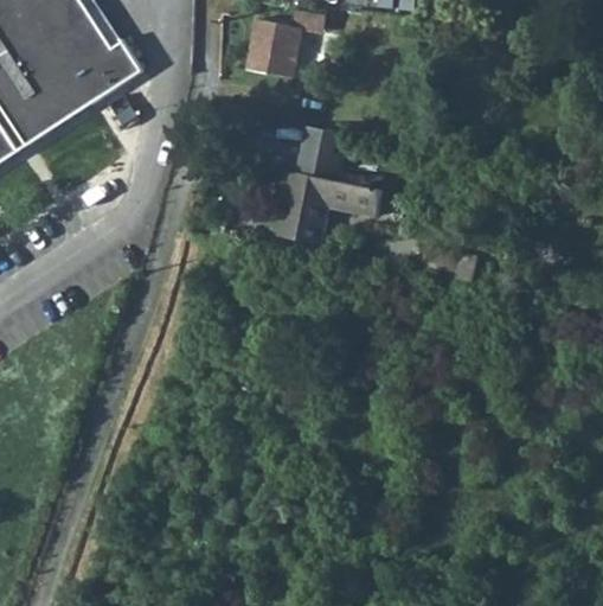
[(0,163),(19,151),(4,127),(2,127),(0,128),(0,104),(5,112),(8,109),(14,117),(11,121),(29,145),(136,74),(119,45),(110,51),(76,0),(0,0),(0,163)]
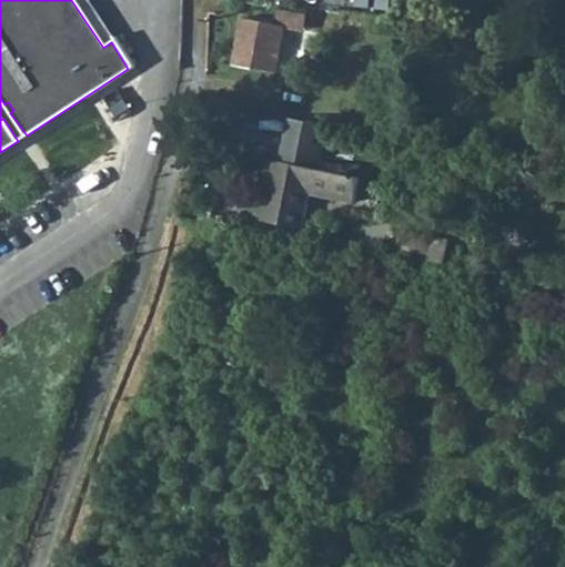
[(282,26),(302,29),(304,12),(274,8),(272,22),(241,17),(232,64),(275,72),(282,26)]
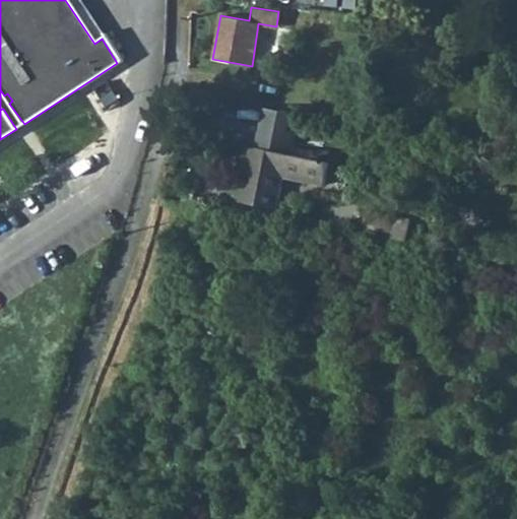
[(7,93),(4,95),(9,104),(12,101),(7,93)]
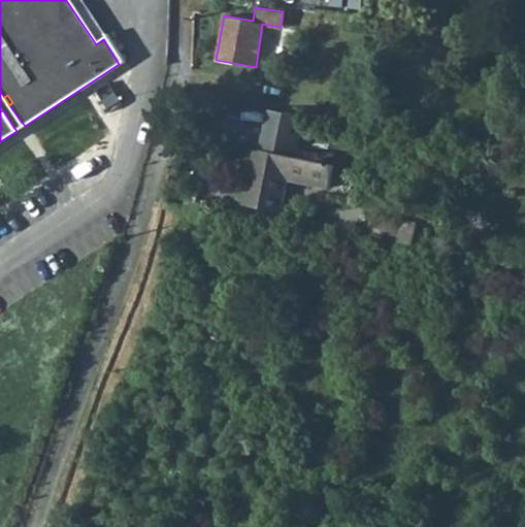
[(255,151),(251,150),(241,203),(277,211),(284,177),(326,186),(330,165),(290,158),(295,134),(286,133),(289,116),(262,111),(255,151)]
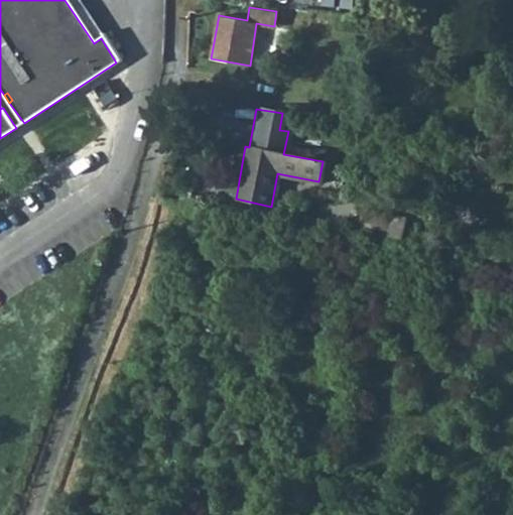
[(409,190),(411,179),(399,176),(397,187),(409,190)]
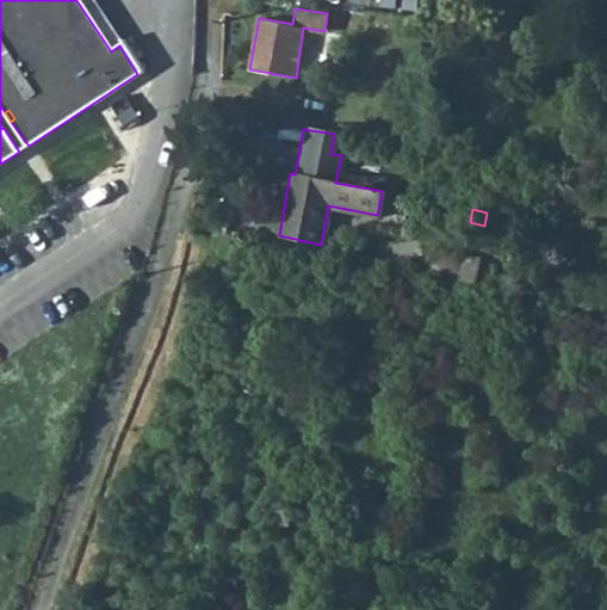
[(432,245),(423,282),(481,295),(489,258),(432,245)]
